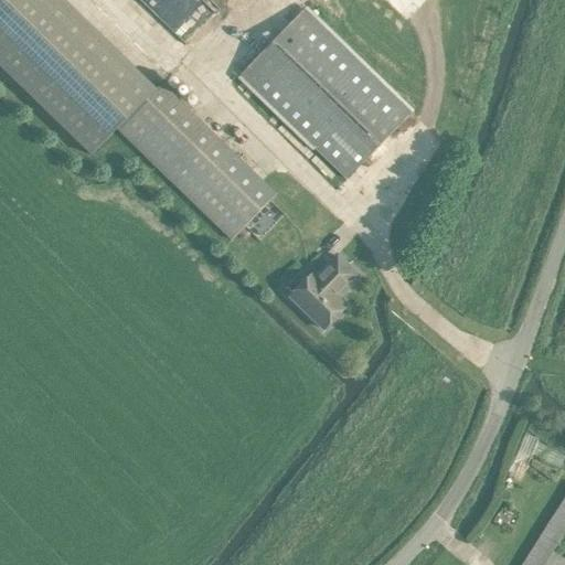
[(61,0),(0,0),(0,67),(91,156),(117,129),(155,89),(61,0)]
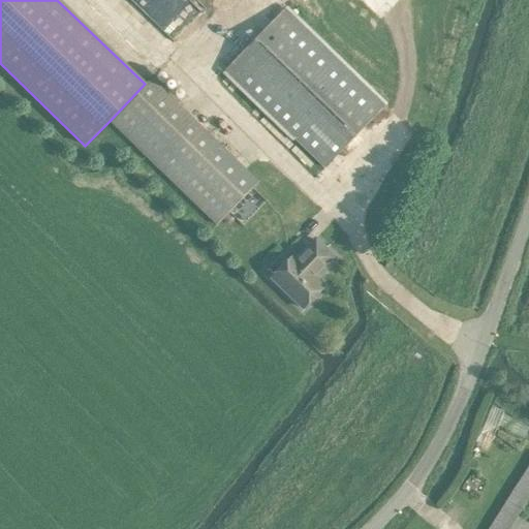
[(283,8),(223,69),(323,166),(383,105),(283,8)]
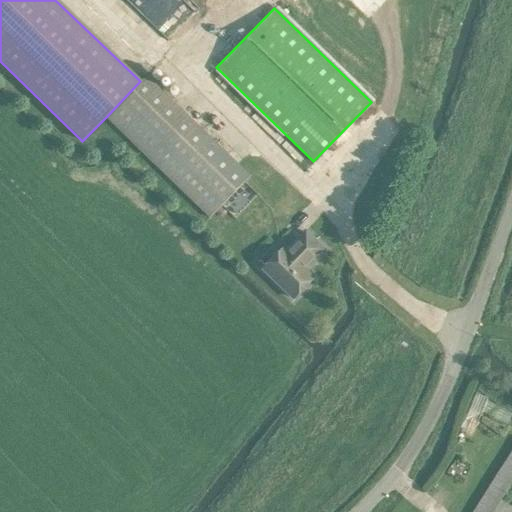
[(140,81),(106,117),(209,216),(247,177),(144,77),(140,81)]
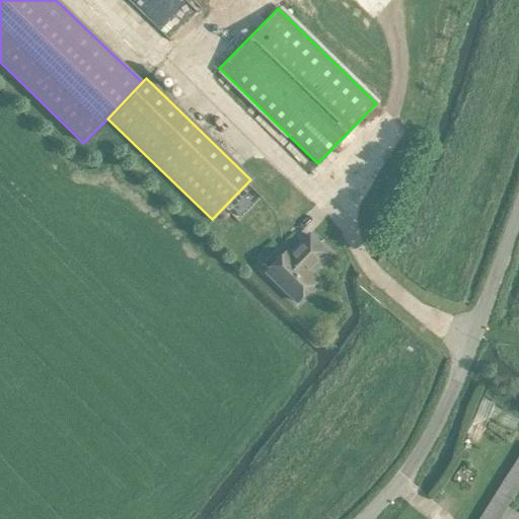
[(319,279),(311,270),(330,249),(312,232),(292,252),(289,249),(269,270),(300,299),(319,279)]
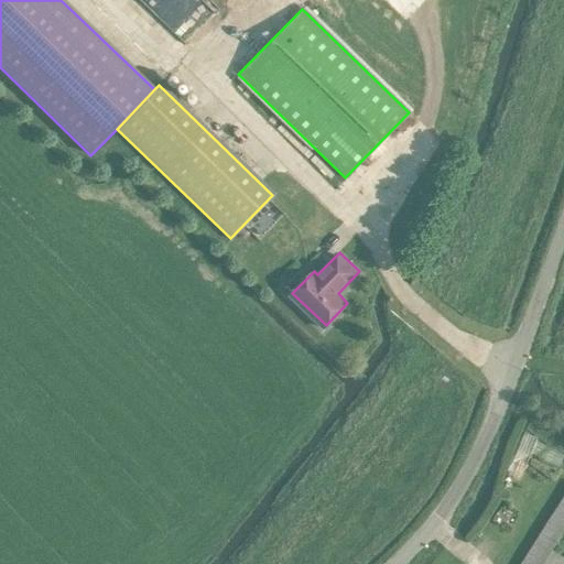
[(560,466),(563,455),(563,451),(525,434),(508,476),(520,481),(532,454),(560,466)]
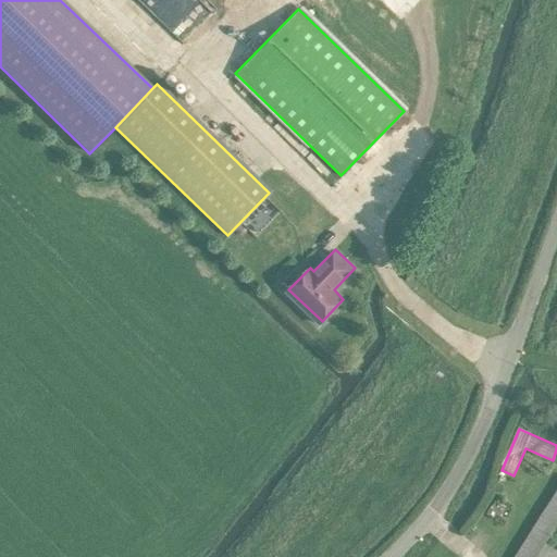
[(556,523),(556,487),(556,489),(514,556),(535,556),(544,544),(556,523)]
